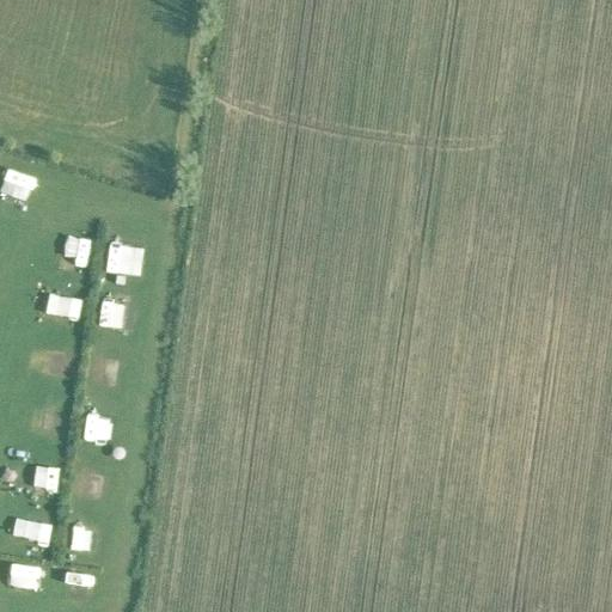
[(5,167),(0,185),(0,190),(20,195),(25,172),(5,167)]
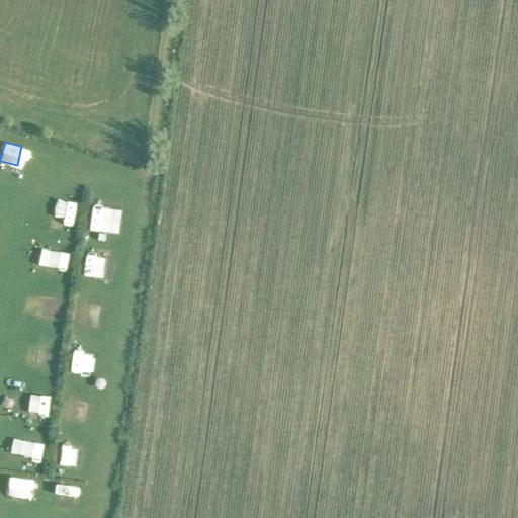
[(75,223),(75,202),(55,201),(55,223),(75,223)]
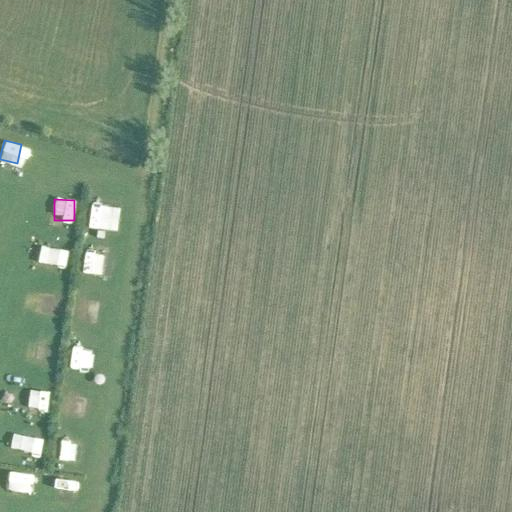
[(41,266),(67,269),(69,246),(43,243),(41,266)]
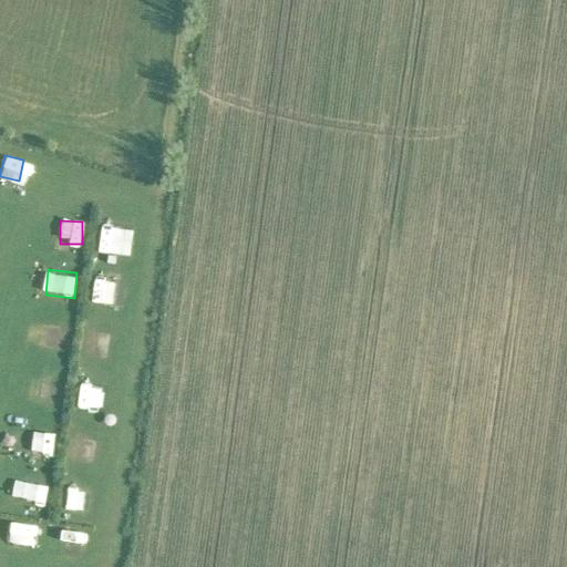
[(126,305),(126,280),(111,280),(111,279),(92,279),(92,303),(126,305)]
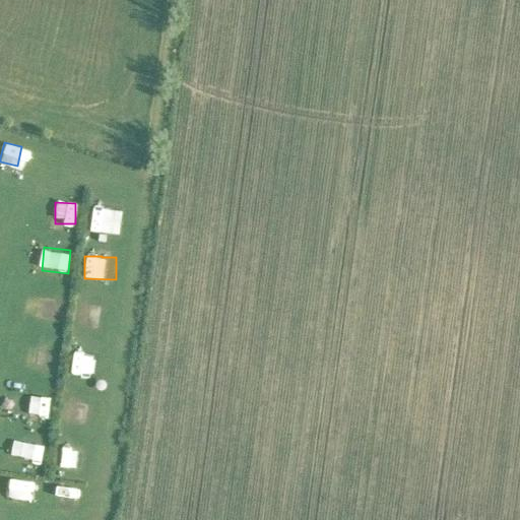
[(31,396),(30,417),(49,417),(50,396),(31,396)]
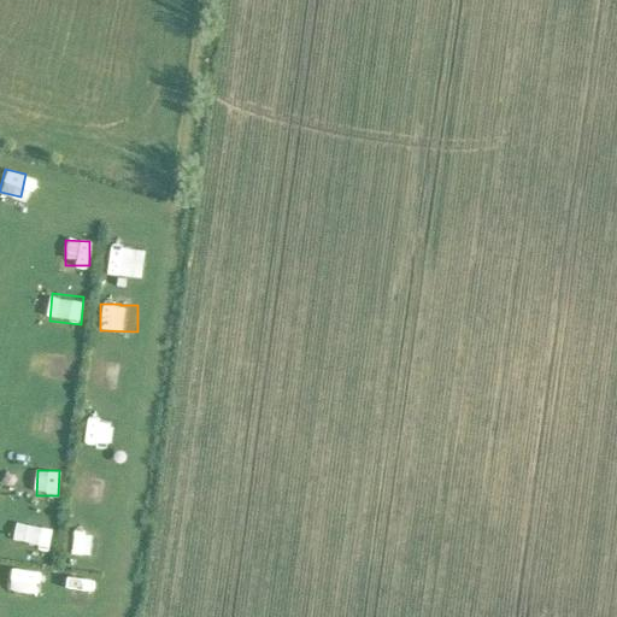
[(22,545),(45,552),(53,532),(30,523),(22,545)]
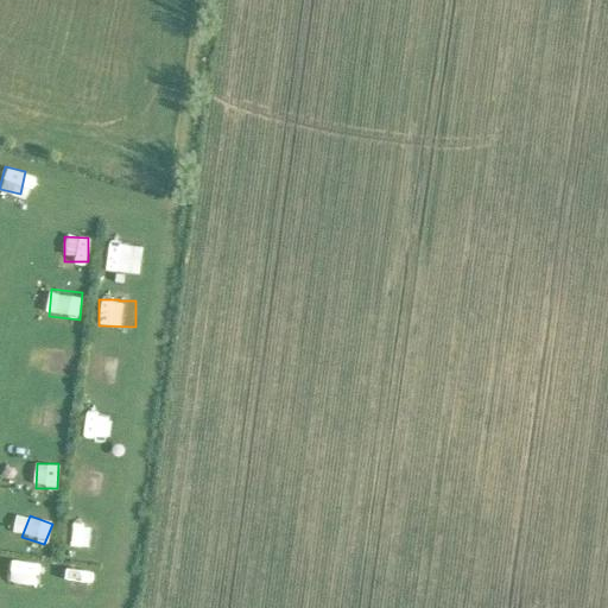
[(103,545),(103,525),(69,524),(69,545),(103,545)]
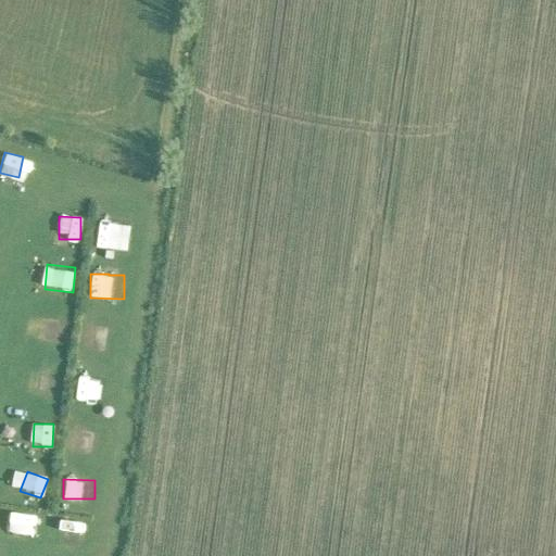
[(33,533),(33,513),(9,512),(8,532),(33,533)]
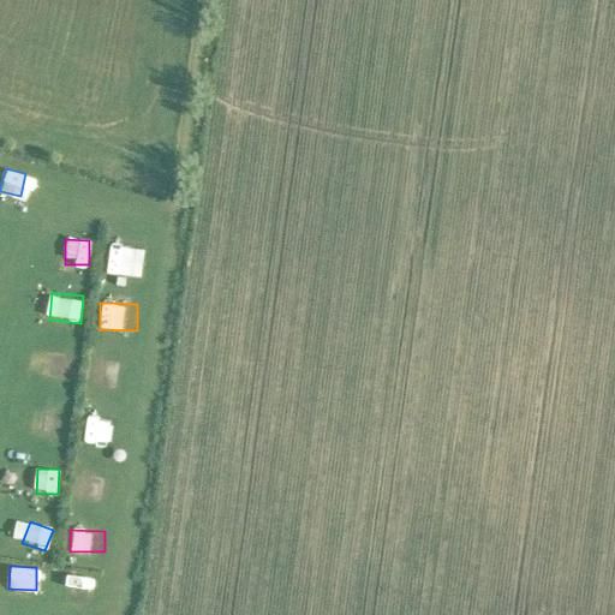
[(66,597),(90,598),(91,574),(66,573),(66,597)]
